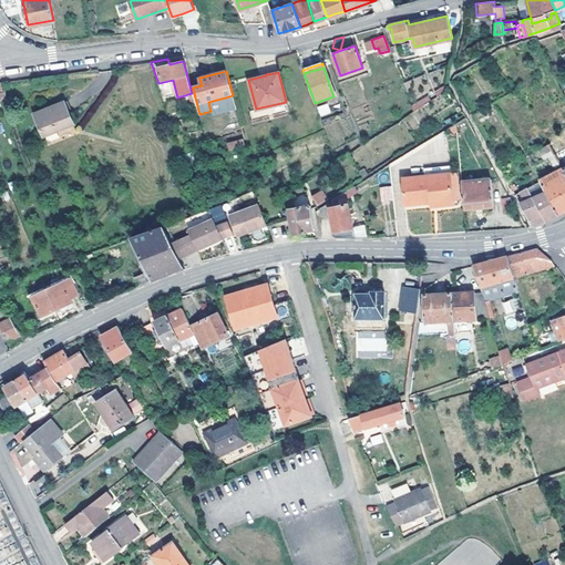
[(72,125),(63,103),(41,112),(51,134),(72,125)]
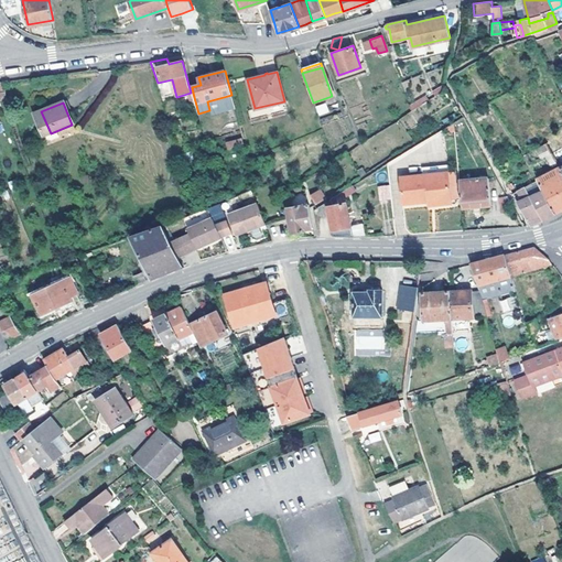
[(325,104),(314,107),(316,115),(327,111),(325,104)]
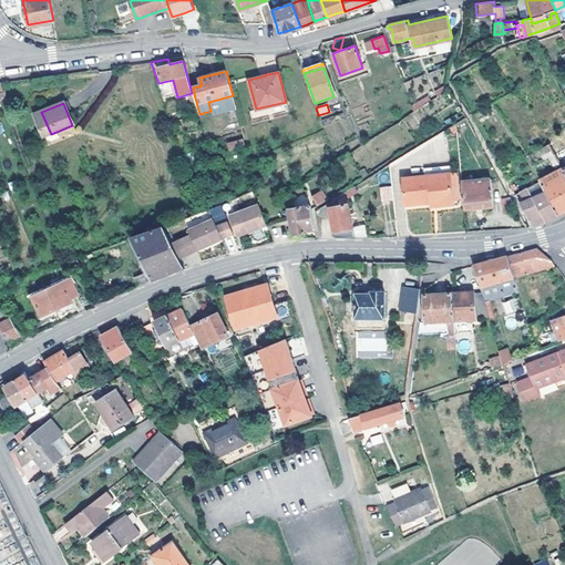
[(33,115),(42,137),(51,134),(41,112),(33,115)]
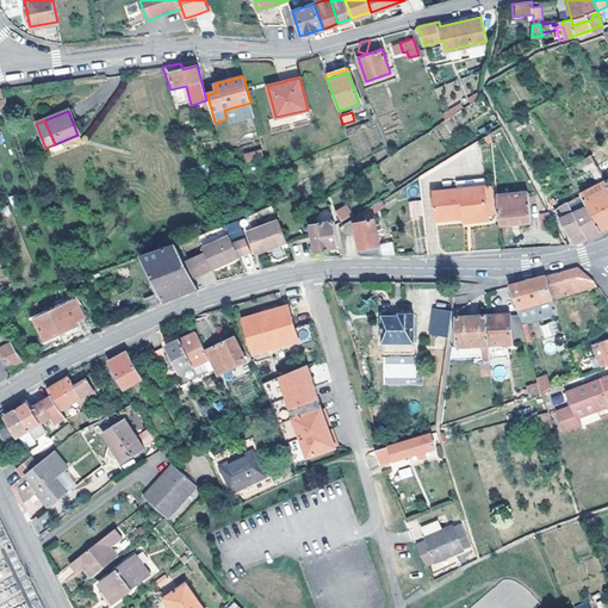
[(588,155),(600,174),(603,172),(607,169),(607,160),(601,148),(588,155)]
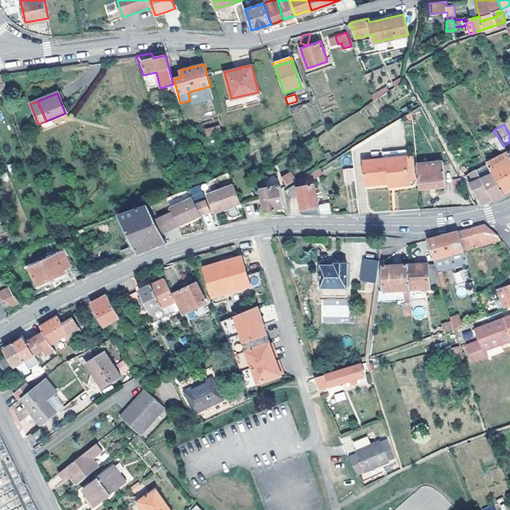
[(222,133),(220,126),(206,129),(208,137),(222,133)]
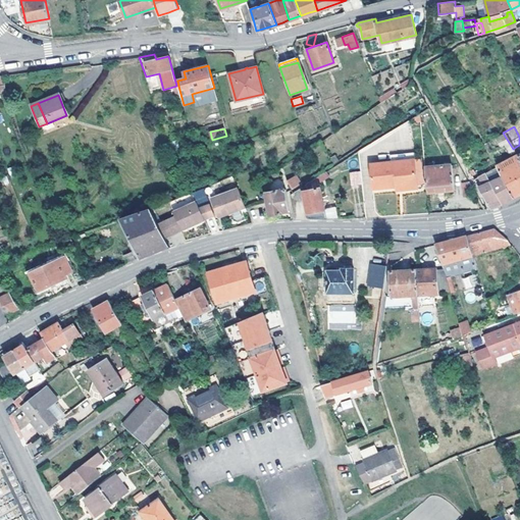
[(503,133),(497,135),(509,153),(514,151),(513,149),(503,133)]
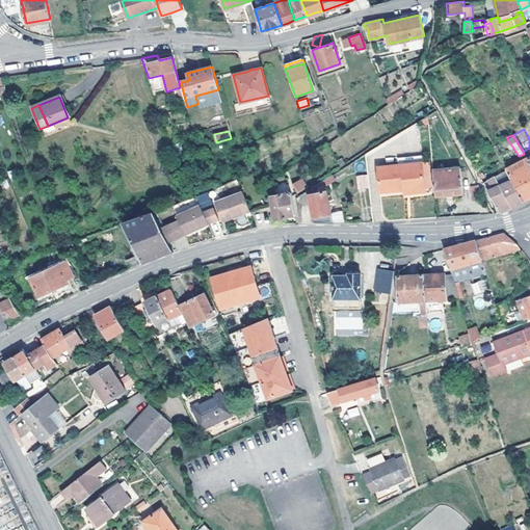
[(231,138),(216,142),(218,150),(233,146),(231,138)]
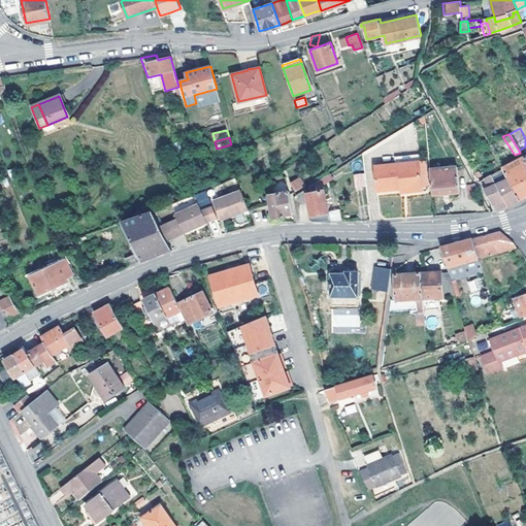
[(395,156),(396,162),(418,160),(418,153),(395,156)]
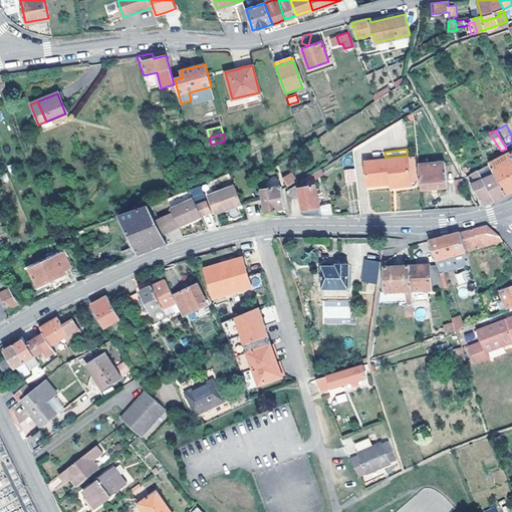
[(511,158),(509,153),(487,164),(488,164),(490,169),(505,194),(511,190),(511,158)]
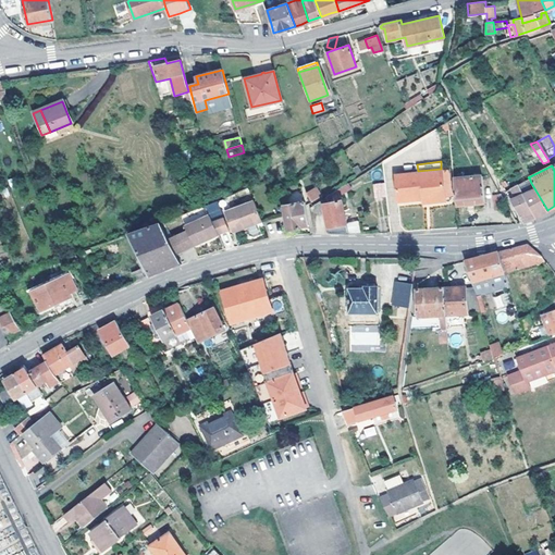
[(445,199),(441,169),(418,171),(393,173),(396,200),(420,198),(429,197),(430,201),(445,199)]
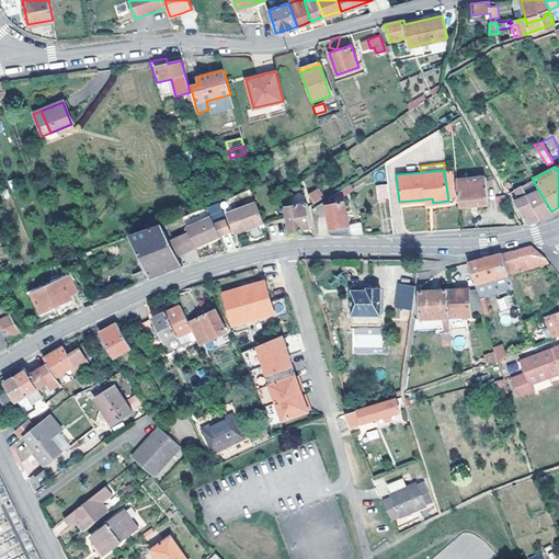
[(354,191),(365,184),(361,177),(351,184),(353,189),(354,191)]
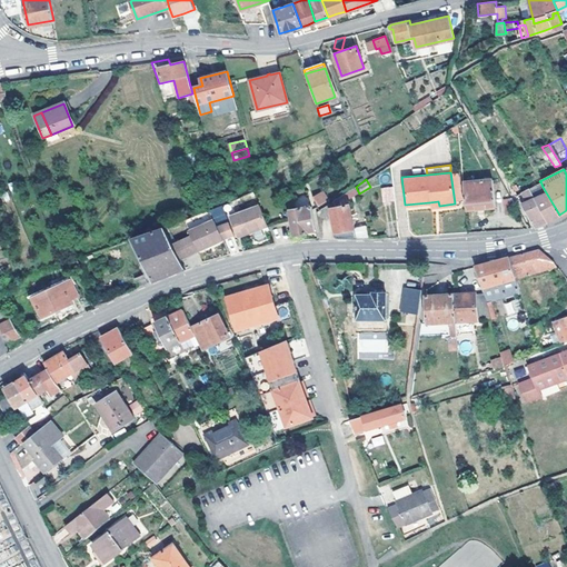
[(491,179),(465,181),(463,181),(465,209),(494,208),(491,179)]
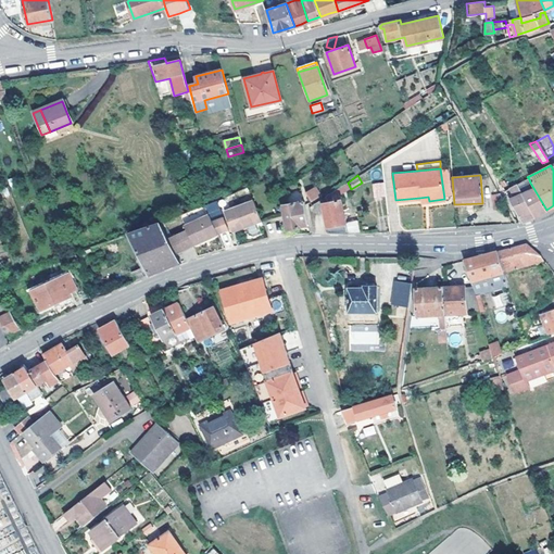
[(372,196),(383,196),(382,179),(370,180),(372,196)]
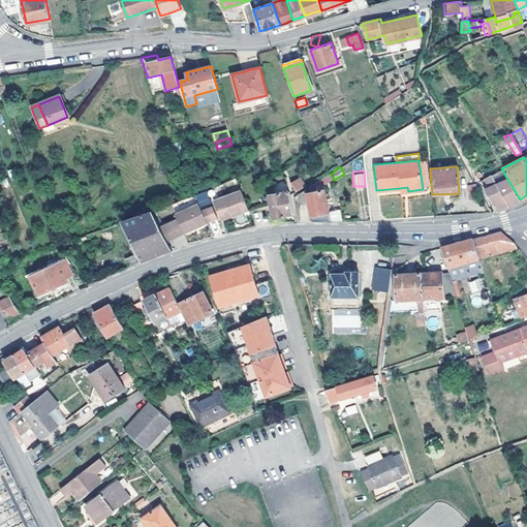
[(299,177),(303,185),(312,179),(307,172),(299,177)]
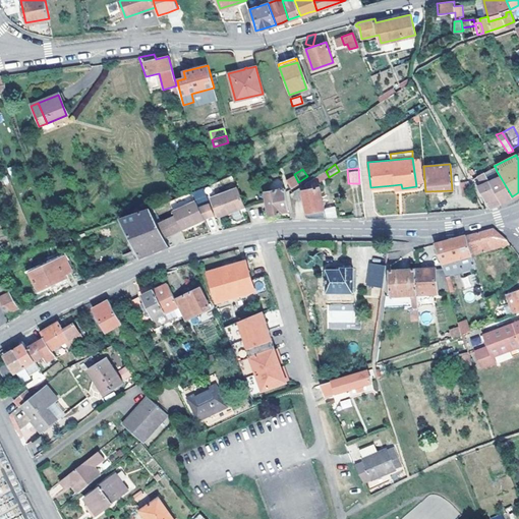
[(316,182),(328,175),(326,171),(304,184),(307,187),(301,187),(306,218),(325,218),(320,187),(316,182)]
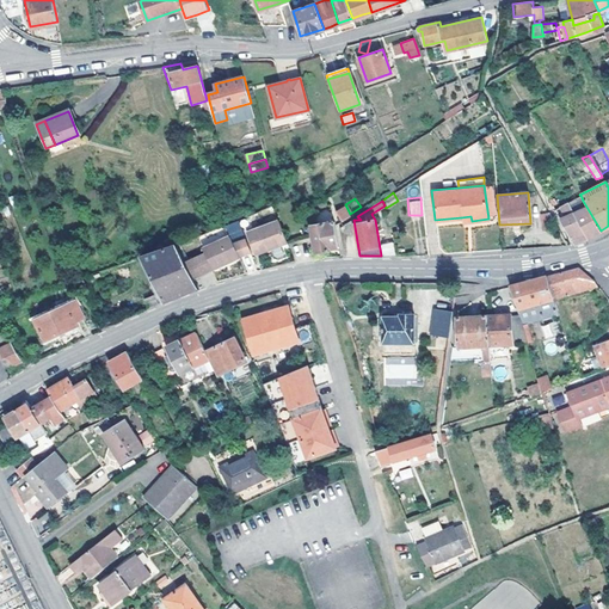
[(571,207),(574,213),(588,238),(595,234),(601,231),(583,201),(571,207)]
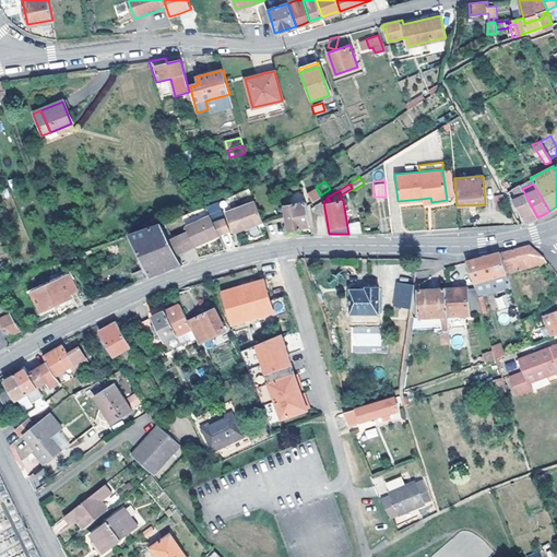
[(522,189),(520,185),(512,189),(518,199),(512,202),(525,224),(530,221),(537,217),(525,194),(522,189)]
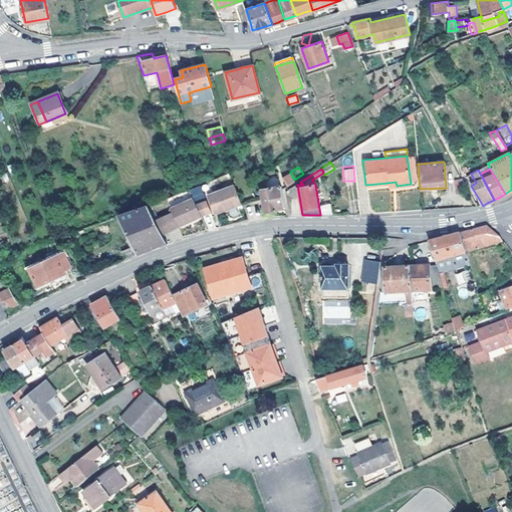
[(281,178),(286,187),(295,181),(294,180),(290,172),(281,178)]
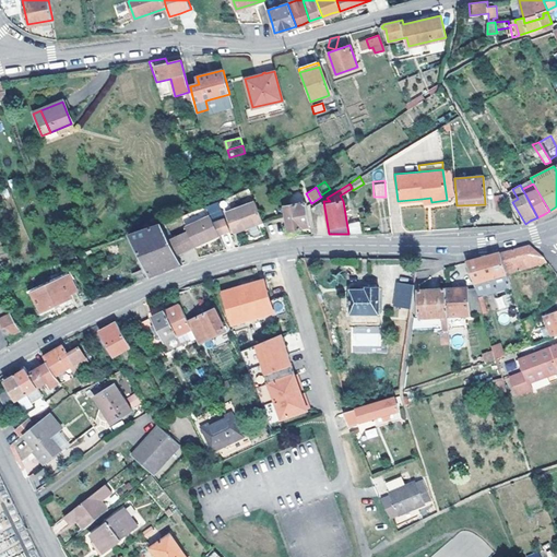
[(233,229),(262,221),(257,200),(227,209),(233,229)]
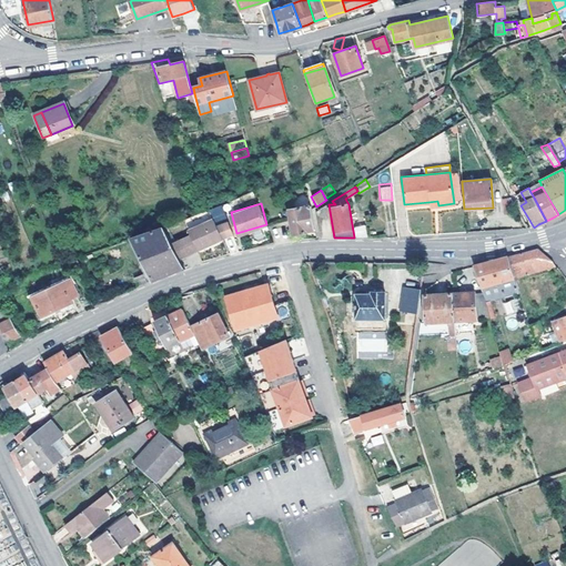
[(311,205),(290,209),(293,234),(306,232),(305,230),(314,228),(311,210),(311,205)]
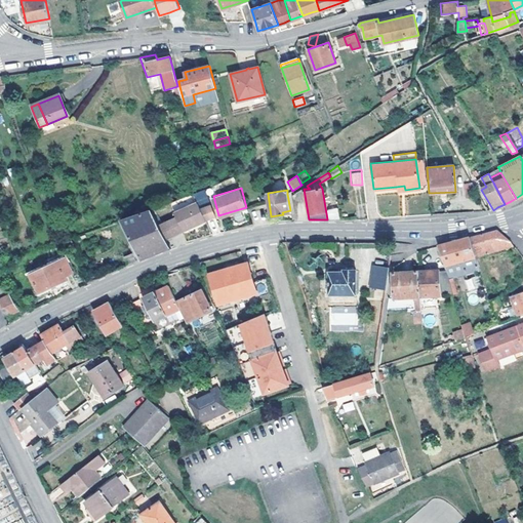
[(291,195),(292,201),(300,196),(297,191),(291,195)]
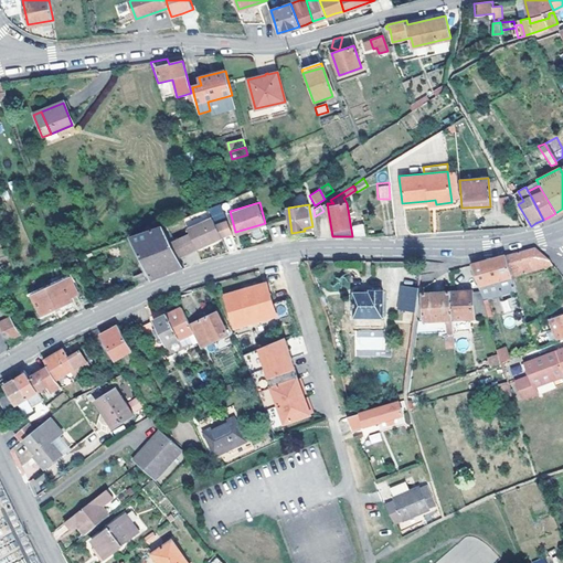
[(148,224),(149,230),(166,224),(181,219),(178,210),(162,215),(163,219),(148,224)]
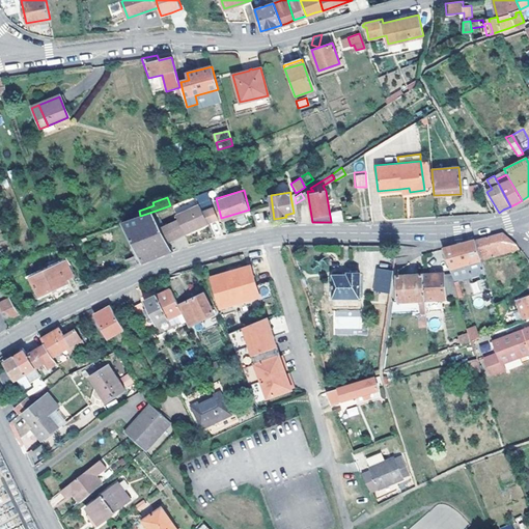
[(201,203),(207,220),(216,217),(212,200),(201,203)]
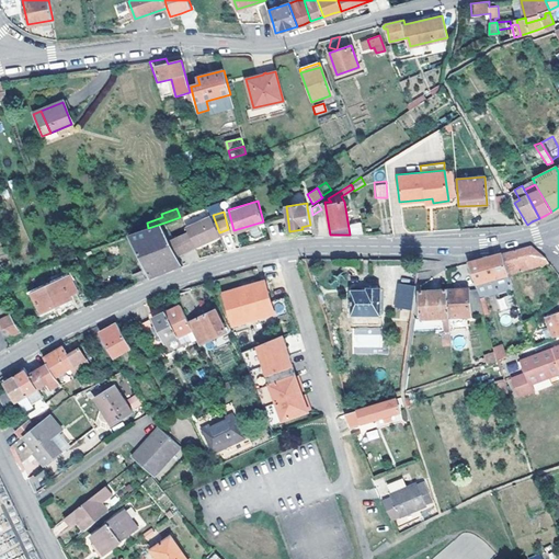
[(219,232),(213,215),(189,223),(191,229),(169,236),(177,253),(196,248),(221,240),(219,232)]
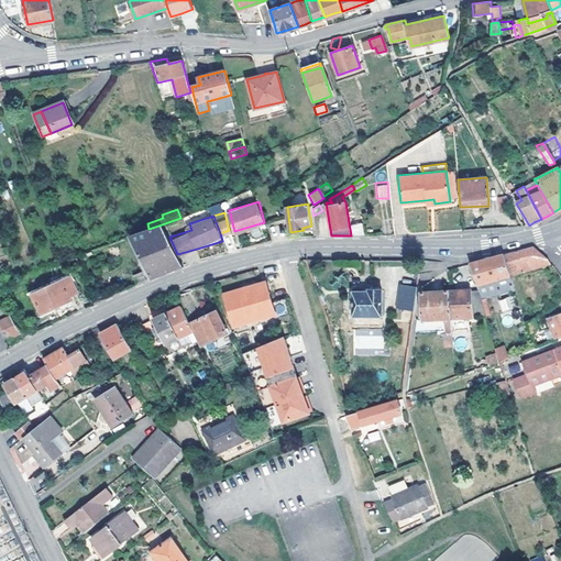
[(132,275),(135,285),(161,274),(180,265),(177,254),(169,237),(165,223),(149,229),(134,234),(143,262),(141,263),(143,271),(132,275)]
